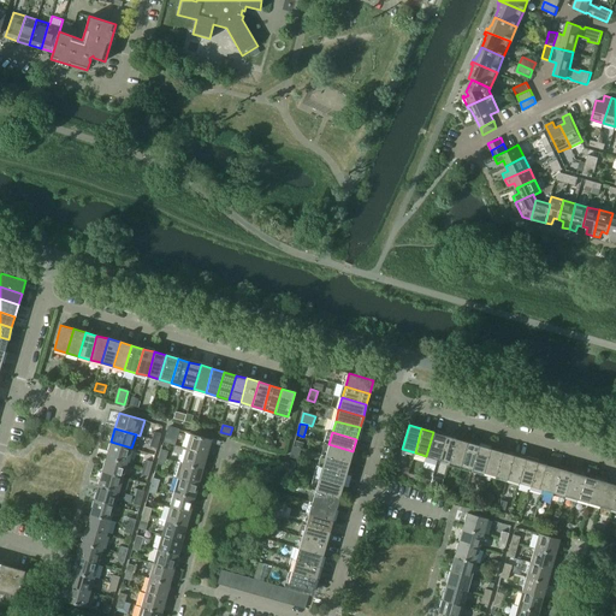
[(437,463),(438,460),(445,434),(433,432),(426,456),(425,460),(437,463)]
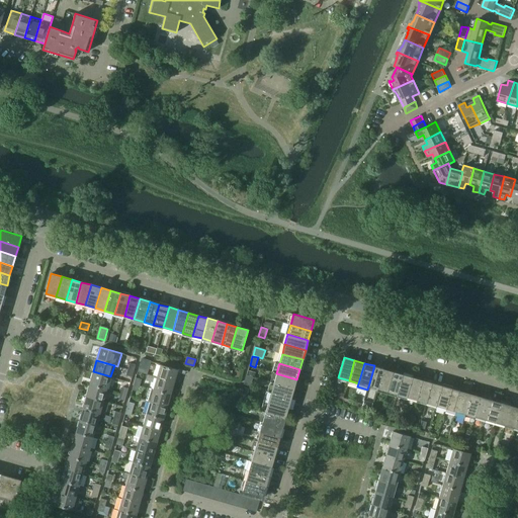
[(161,364),(157,377),(174,382),(178,369),(161,364)]
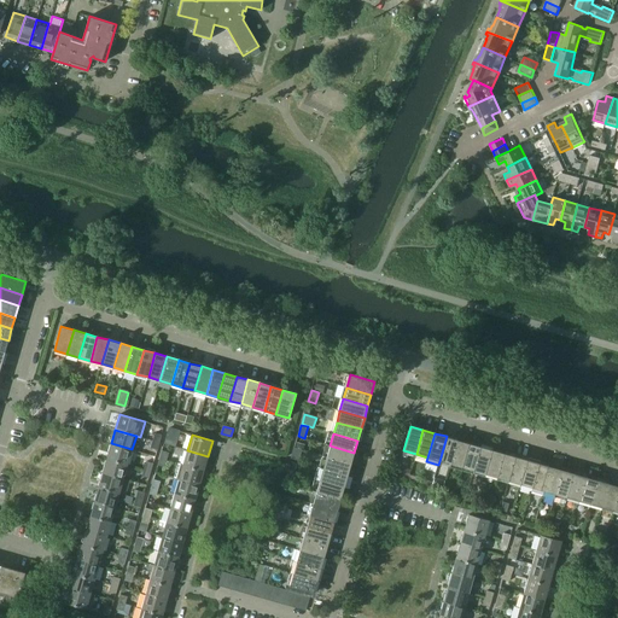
[(439,461),(450,464),(458,439),(447,436),(439,461)]
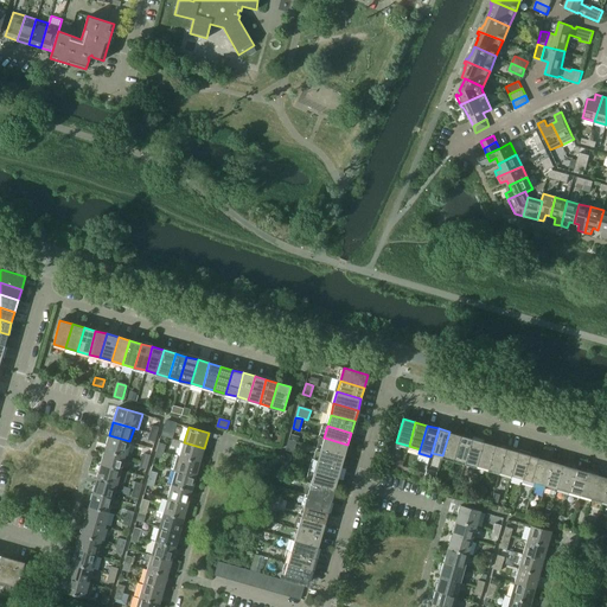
[(442,455),(454,459),(461,435),(449,432),(442,455)]
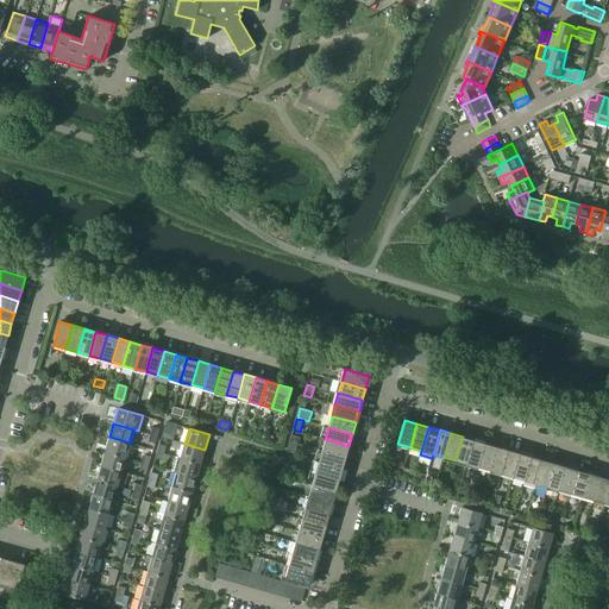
[(110,437),(105,451),(126,457),(130,443),(110,437)]
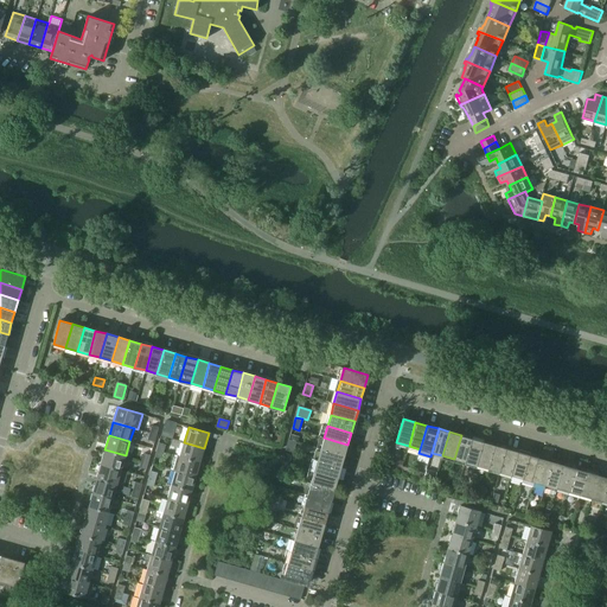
[(454,459),(466,462),(472,439),(461,435),(454,459)]
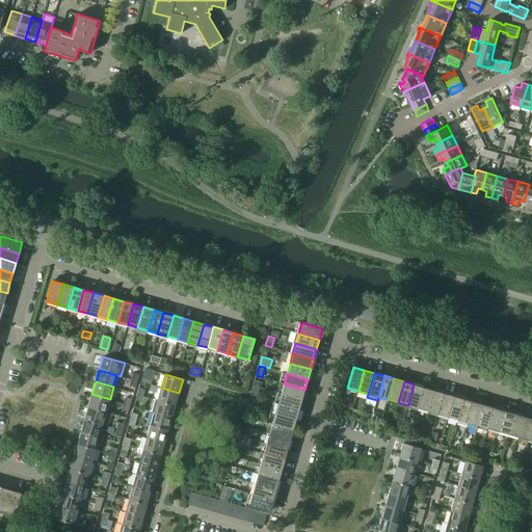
[(284,383),(281,393),(302,399),(304,390),(284,383)]
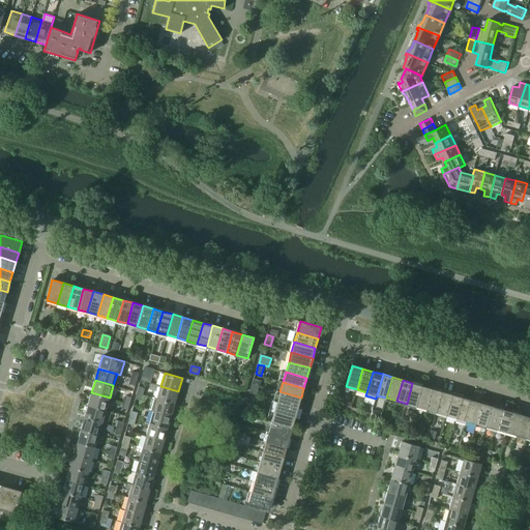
[(407,404),(416,407),(422,386),(412,383),(407,404)]
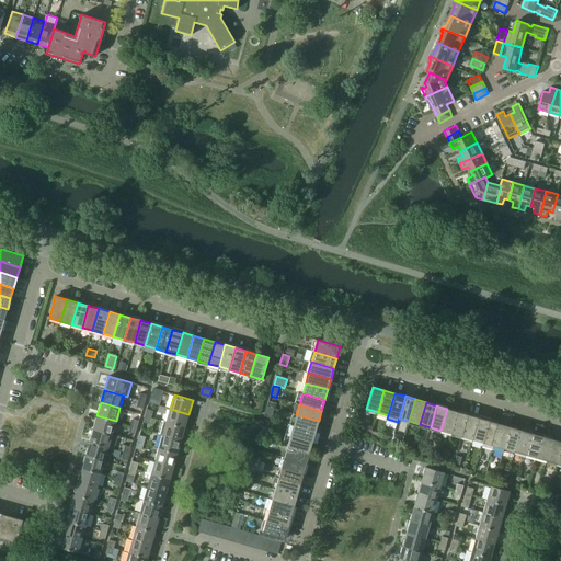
[(264,416),(271,419),(274,409),(266,407),(264,416)]
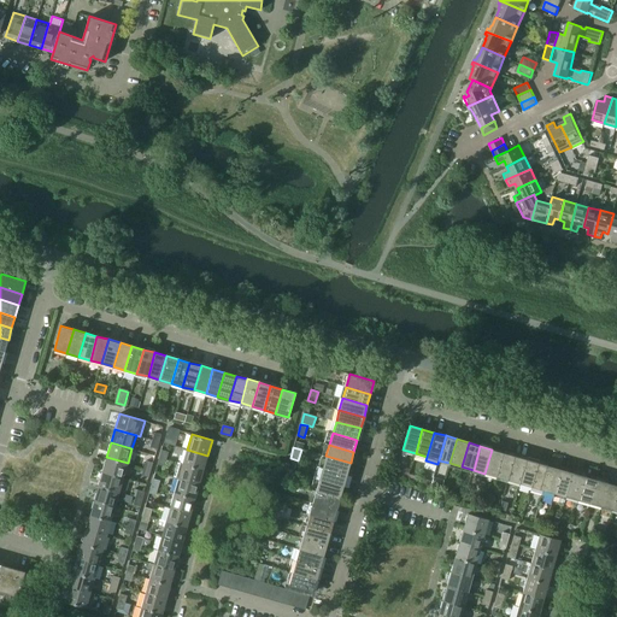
[(187,450),(183,464),(204,470),(207,456),(187,450)]
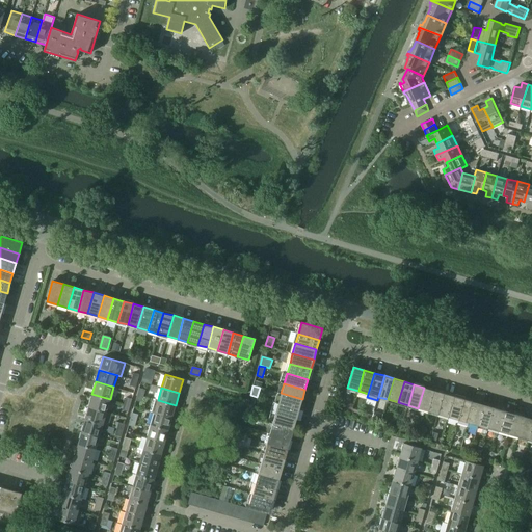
[(418,408),(428,410),(434,390),(424,388),(418,408)]
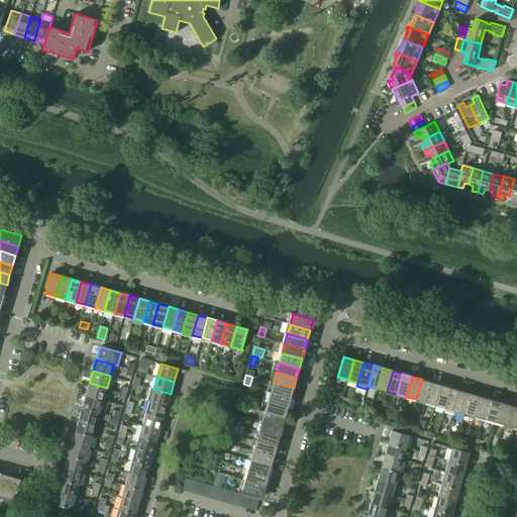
[(416,399),(426,402),(431,382),(422,379),(416,399)]
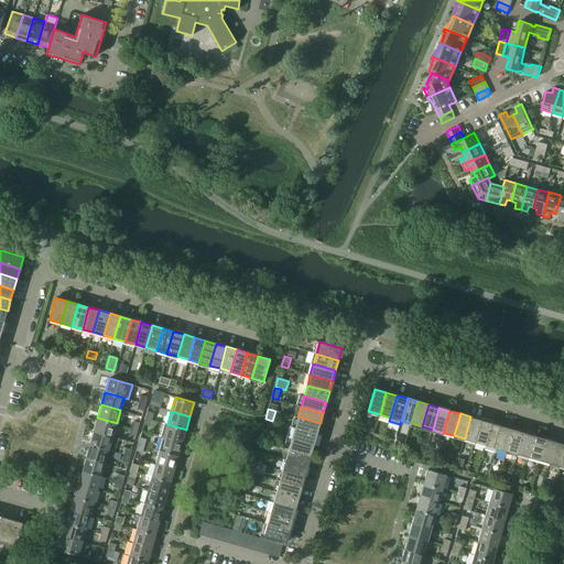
[(297,416),(295,427),(317,434),(321,423),(297,416)]
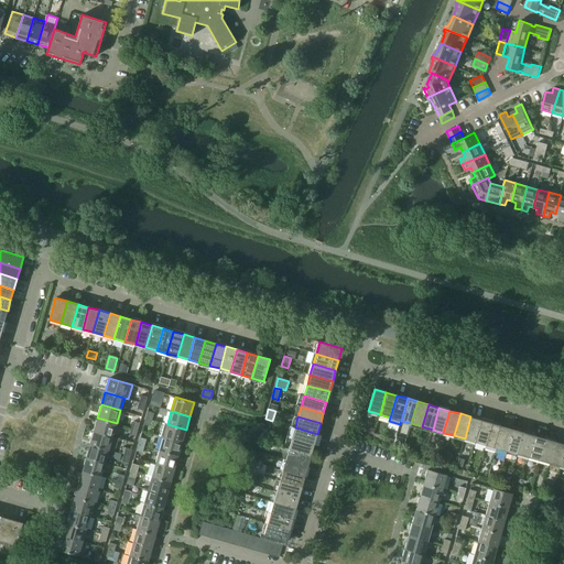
[(465,438),(475,442),(481,420),(470,416),(465,438)]
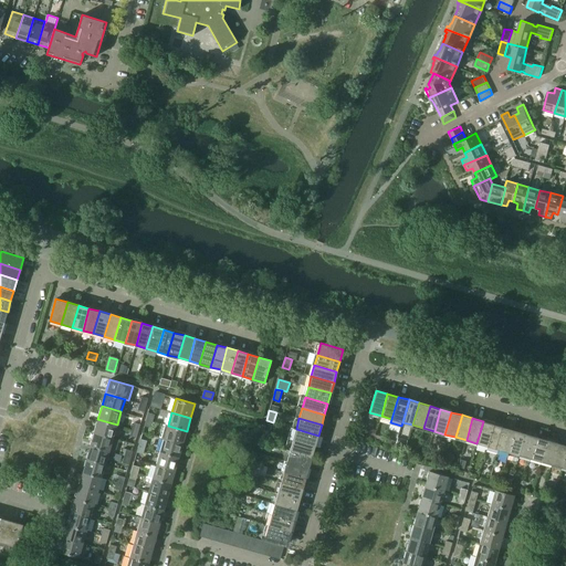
[(97,419),(94,432),(113,438),(117,425),(97,419)]
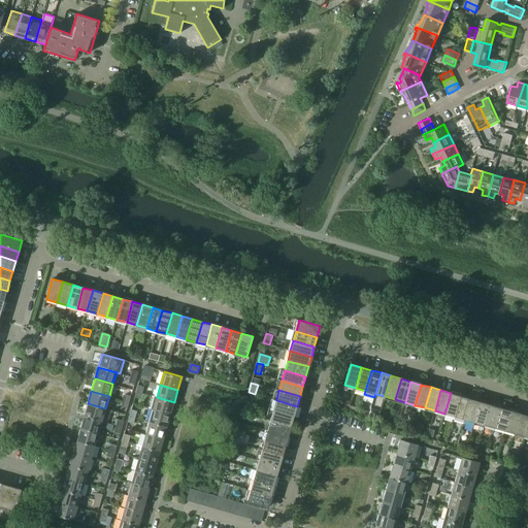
[(444,414),(455,417),(461,396),(451,393),(444,414)]
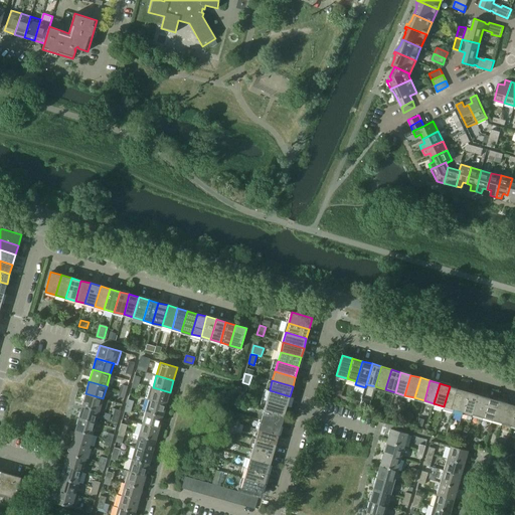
[(145,397),(149,399),(166,403),(170,392),(153,387),(149,386),(145,397)]
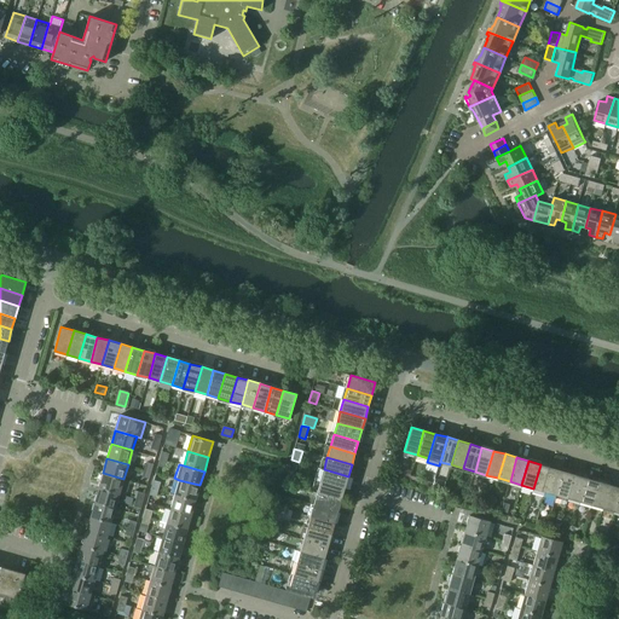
[(533,489),(544,491),(551,467),(541,464),(533,489)]
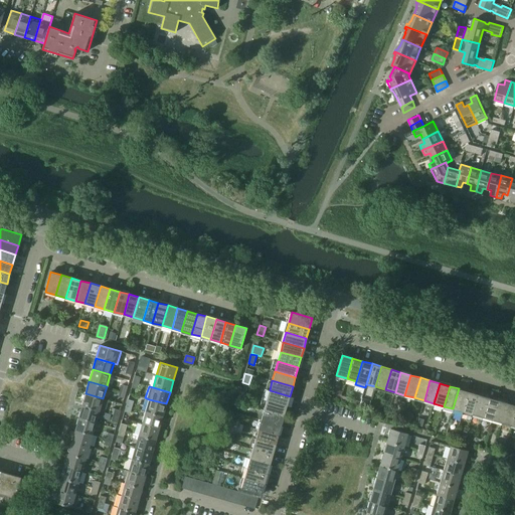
[(462,415),(463,411),(469,391),(459,388),(453,408),(452,412),(462,415)]
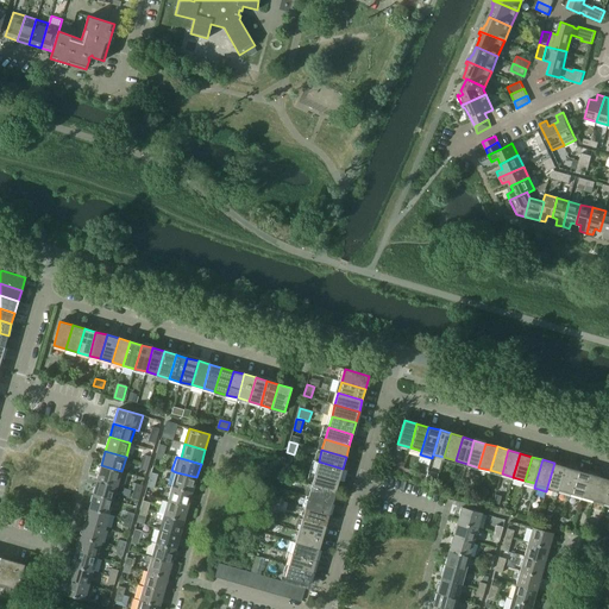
[(313,460),(309,471),(339,479),(343,469),(319,462),(313,460)]
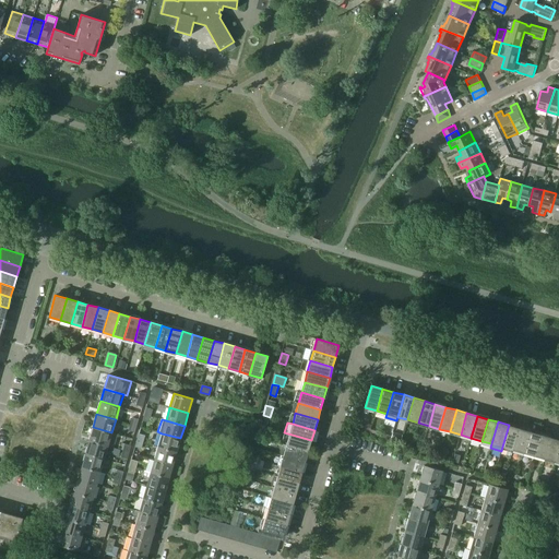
[(363,424),(360,431),(369,433),(371,427),(363,424)]
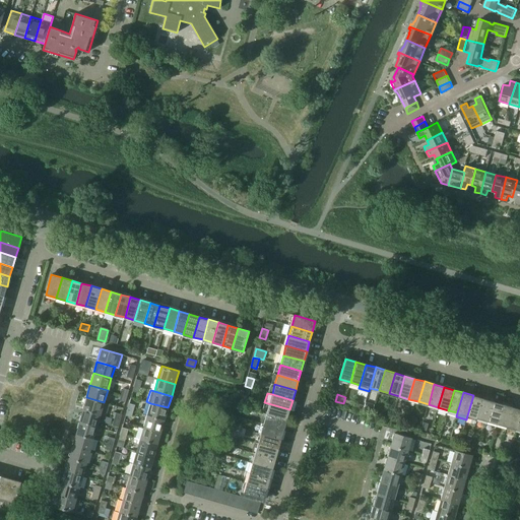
[(467,415),(477,418),(482,398),(473,395),(467,415)]
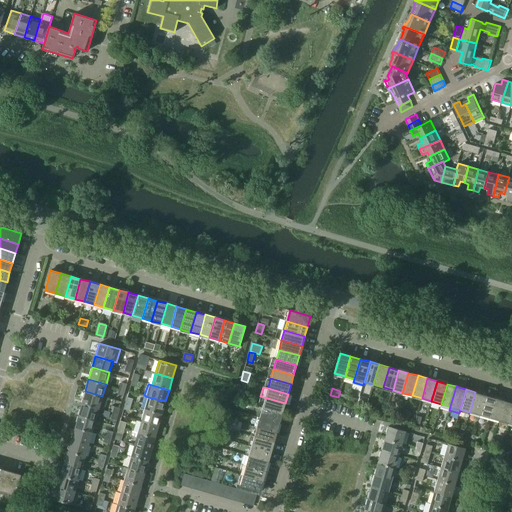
[(85,391),(82,403),(99,408),(102,396),(85,391)]
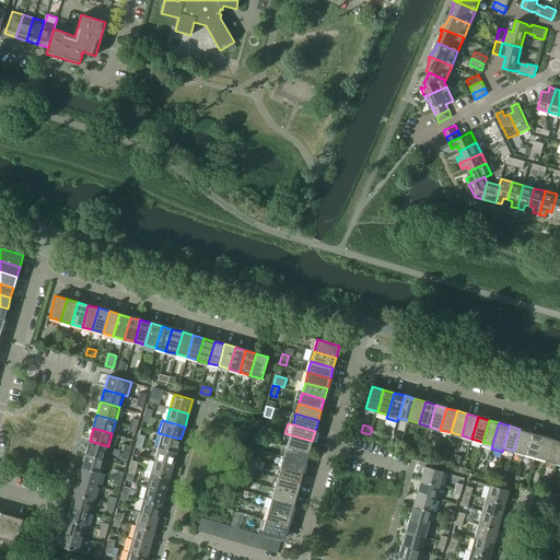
[(514,451),(524,454),(531,432),(520,429),(514,451)]
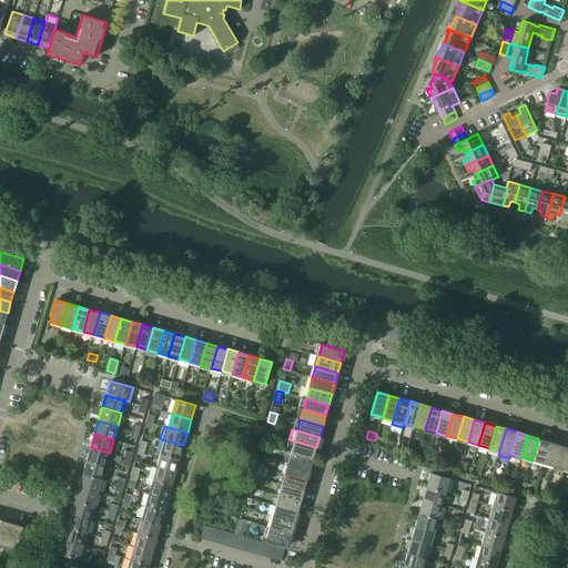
[(531,460),(543,463),(549,440),(538,438),(531,460)]
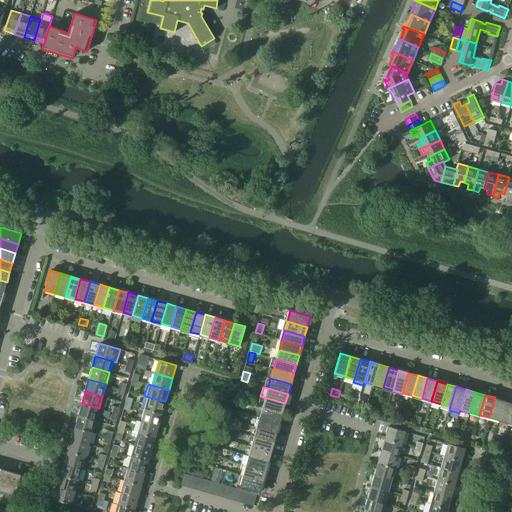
[(258,406),(262,407),(282,413),(285,403),(260,396),(258,406)]
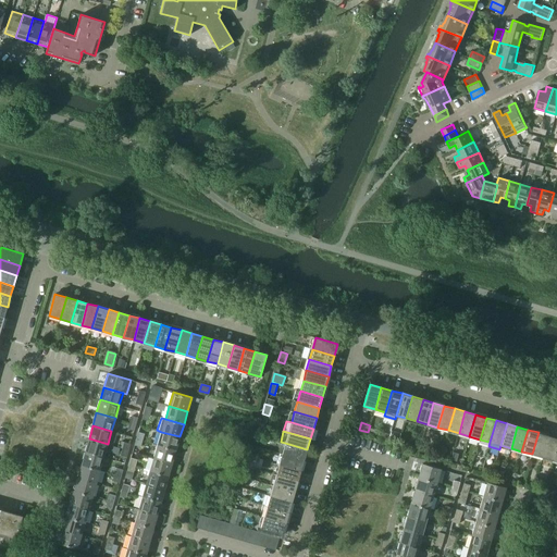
[(161,432),(158,444),(176,449),(180,436),(161,432)]
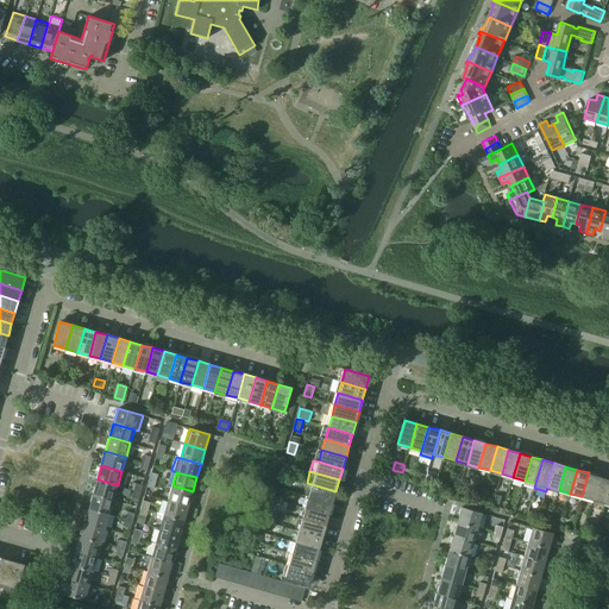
[(428,472),(426,479),(437,482),(439,475),(428,472)]
